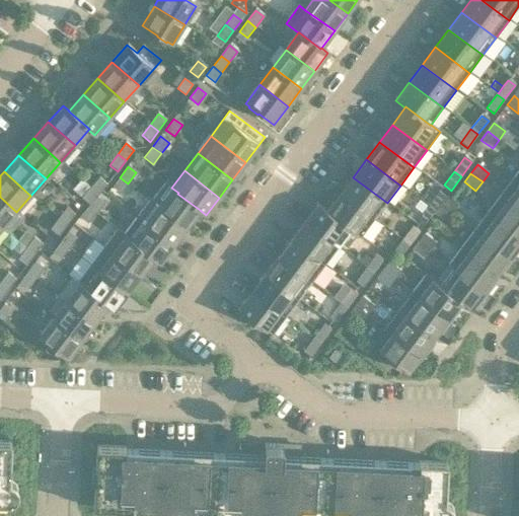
[(128,183),(120,177),(112,188),(121,194),(128,183)]
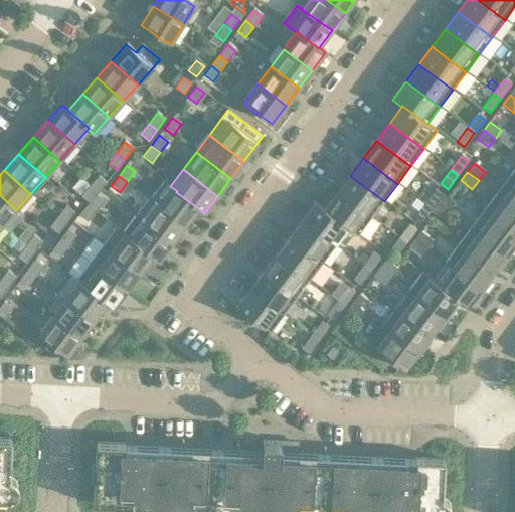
[(384,201),(350,176),(337,193),(371,218),(384,201)]
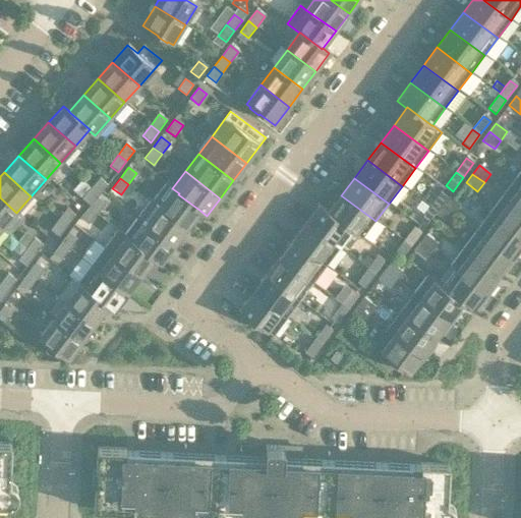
[(91,189),(99,196),(107,186),(99,179),(91,189)]
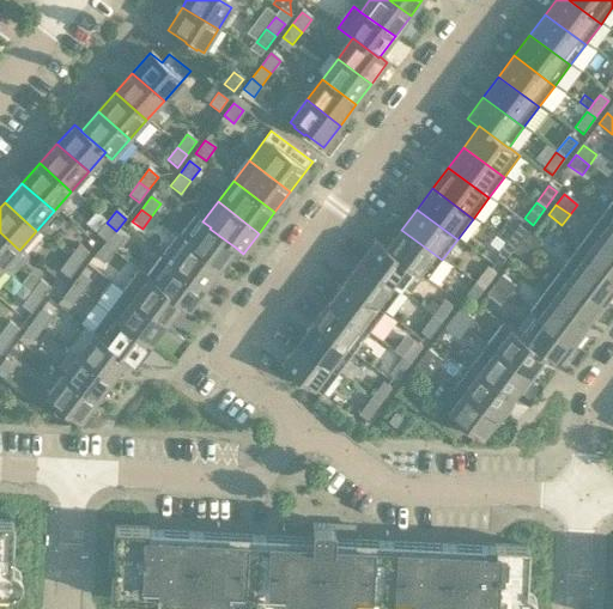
[(590,231),(612,247),(612,215),(606,211),(590,231)]
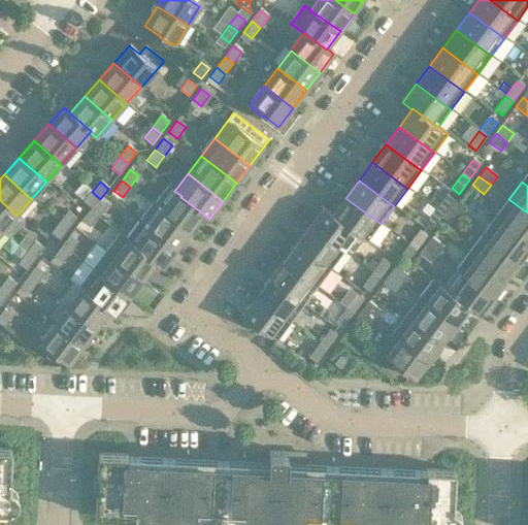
[(155,204),(190,231),(197,222),(203,227),(209,219),(203,214),(180,197),(182,196),(174,191),(174,192),(167,187),(155,204)]
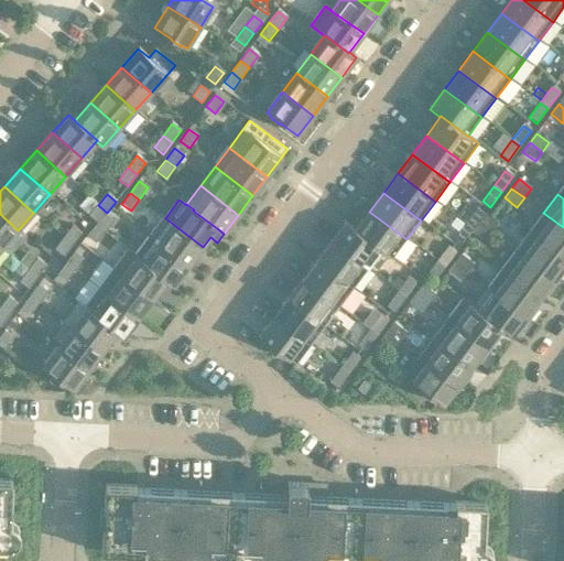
[(107,213),(98,205),(88,216),(97,224),(105,215),(107,213)]
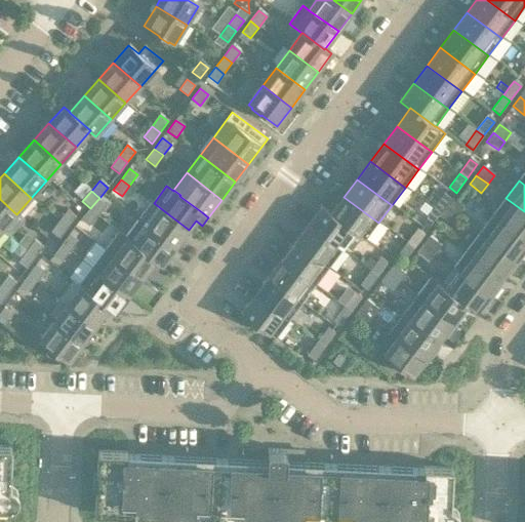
[(433,208),(440,214),(445,207),(450,200),(443,195),(433,208)]
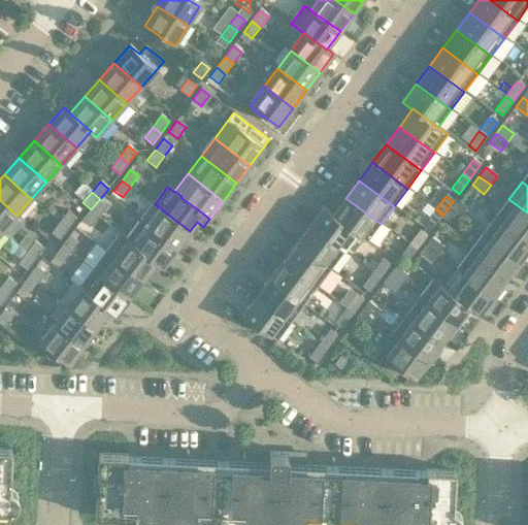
[(357,234),(357,235),(366,242),(381,224),(345,198),(333,215),(332,216),(357,234)]
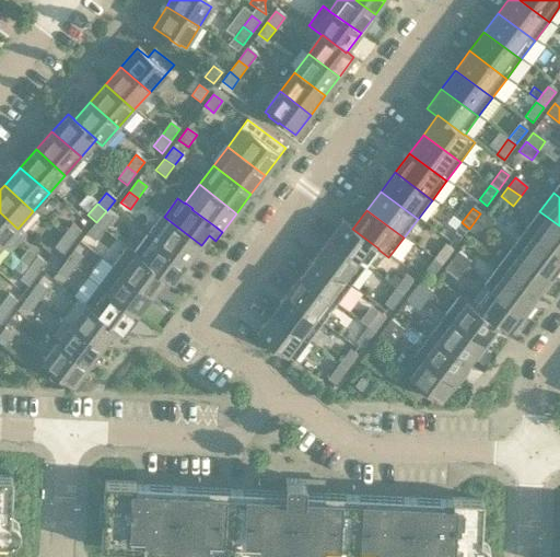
[(533,235),(559,255),(559,225),(539,211),(525,231),(532,235),(533,235)]
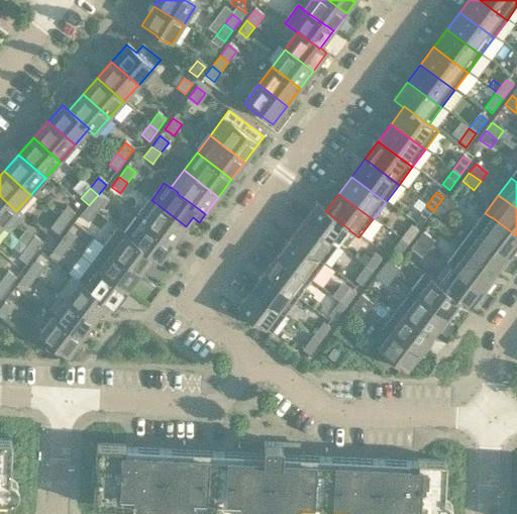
[(0,225),(2,227),(16,211),(0,196),(0,225)]
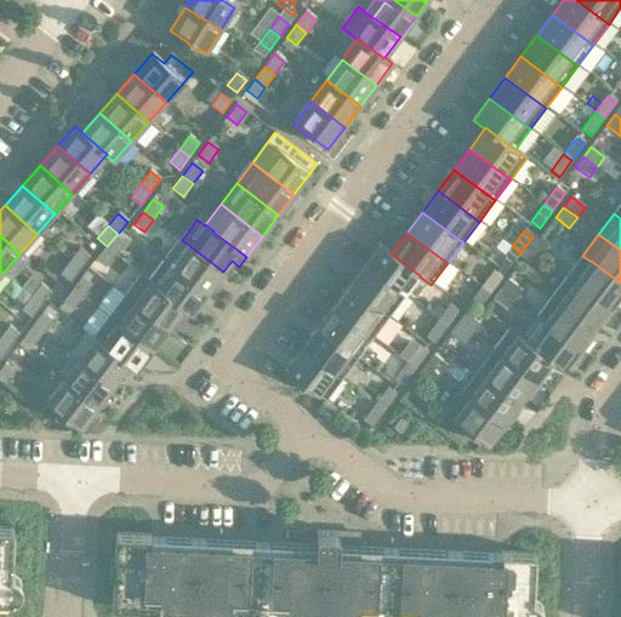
[(534,235),(533,236),(527,245),(541,256),(548,245),(534,235)]
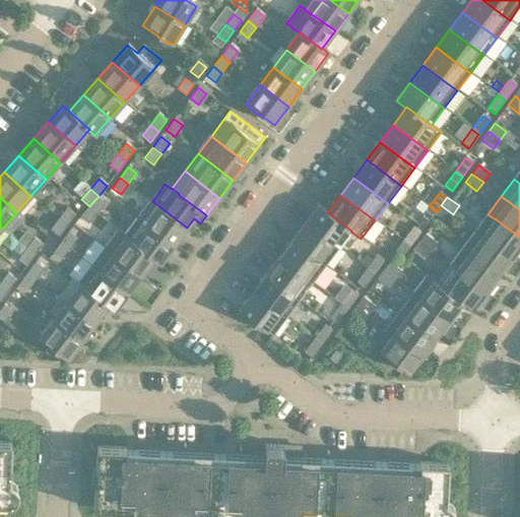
[(88,208),(95,214),(105,204),(96,198),(89,206),(88,208)]
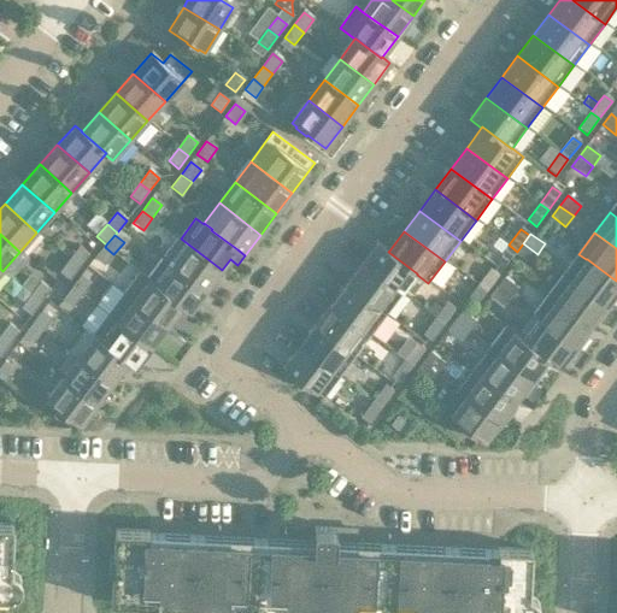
[(178,237),(163,258),(205,292),(222,270),(181,239),(178,237)]
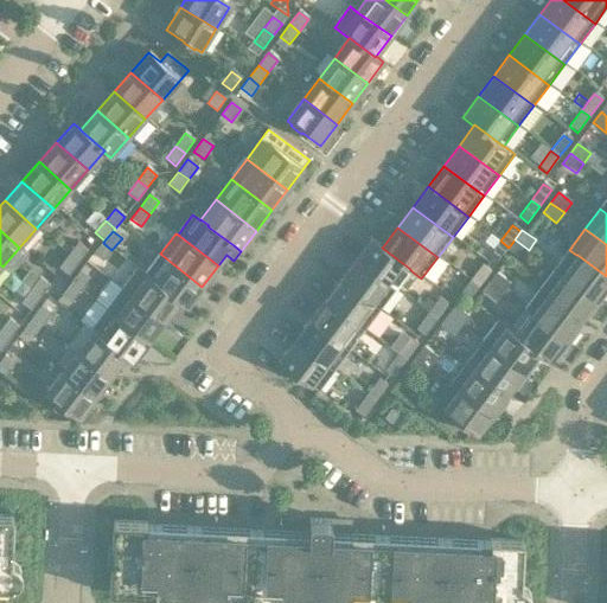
[(356,260),(395,289),(410,270),(410,269),(382,248),(383,247),(371,238),(356,260)]
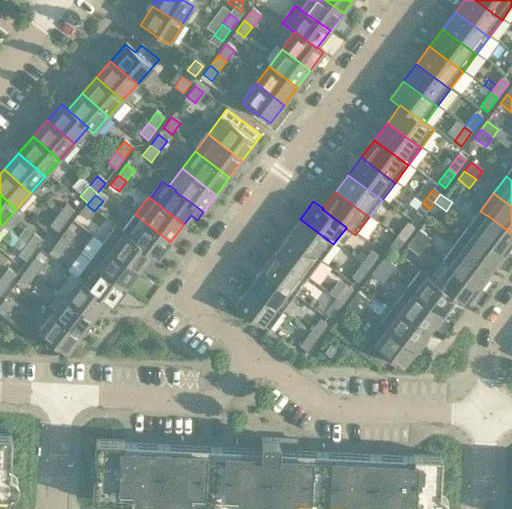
[(434,202),(429,209),(428,211),(439,219),(446,211),(434,202)]
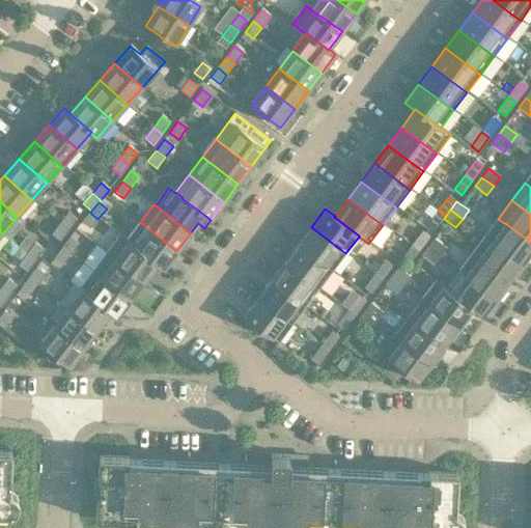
[(444,219),(445,217),(438,211),(427,225),(435,230),(444,219)]
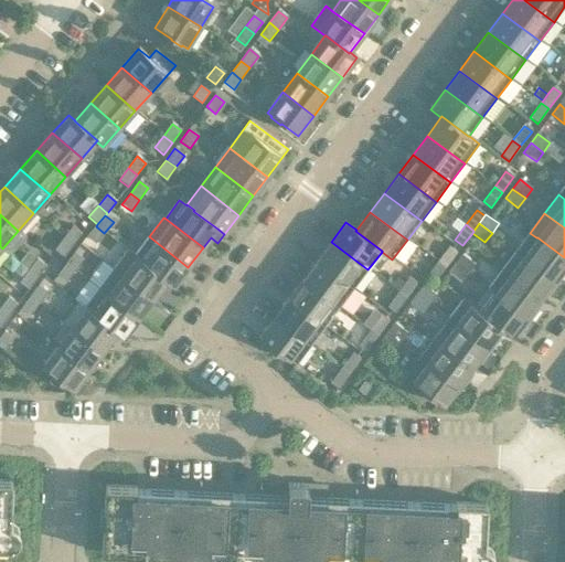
[(104,233),(96,226),(86,237),(95,244),(104,233)]
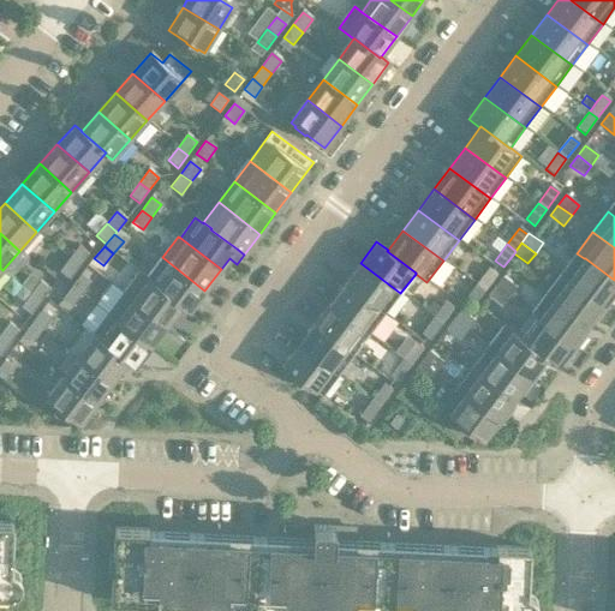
[(69,259),(79,268),(88,255),(78,247),(69,259)]
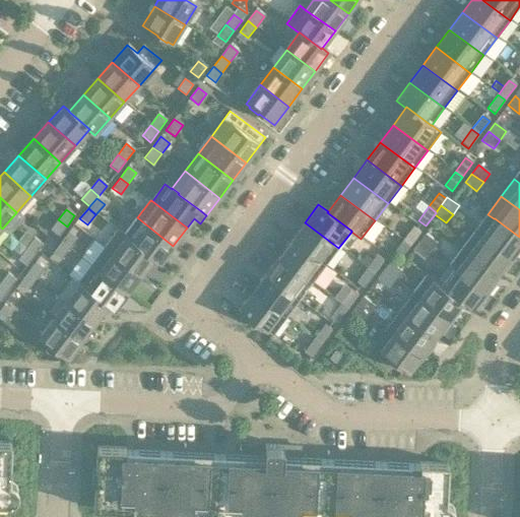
[(519,245),(519,237),(495,218),(494,218),(488,214),(475,231),(481,235),(481,236),(514,260),(519,251),(519,245)]
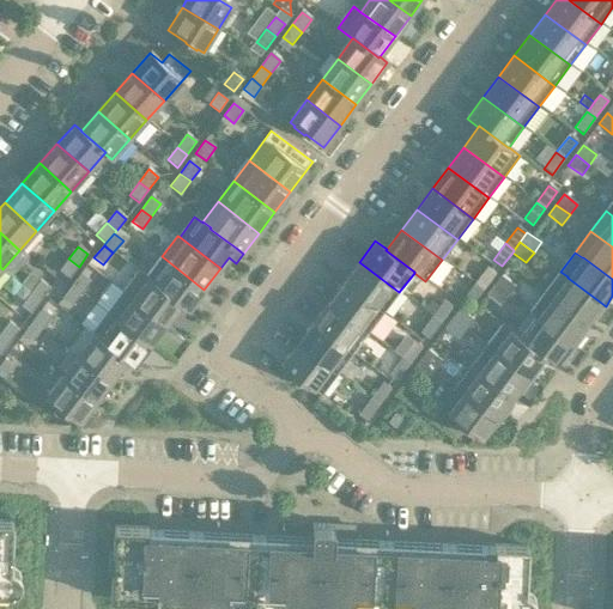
[(162,256),(146,278),(147,279),(156,285),(155,285),(181,304),(181,305),(188,311),(204,290),(162,256)]
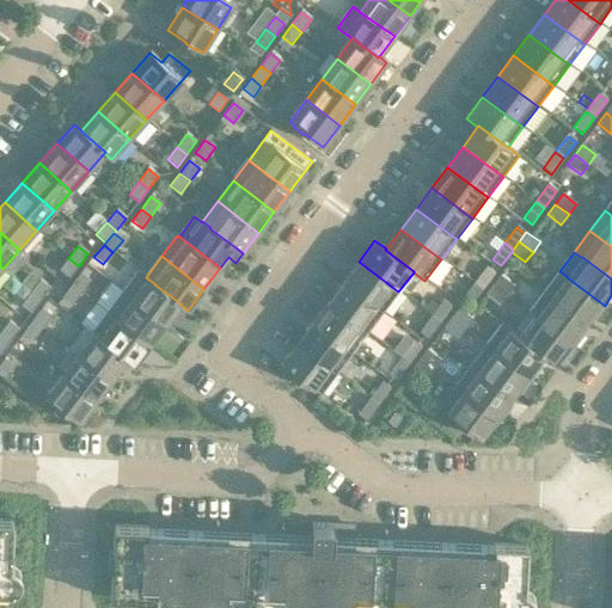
[(69,278),(79,266),(68,258),(59,271),(69,278)]
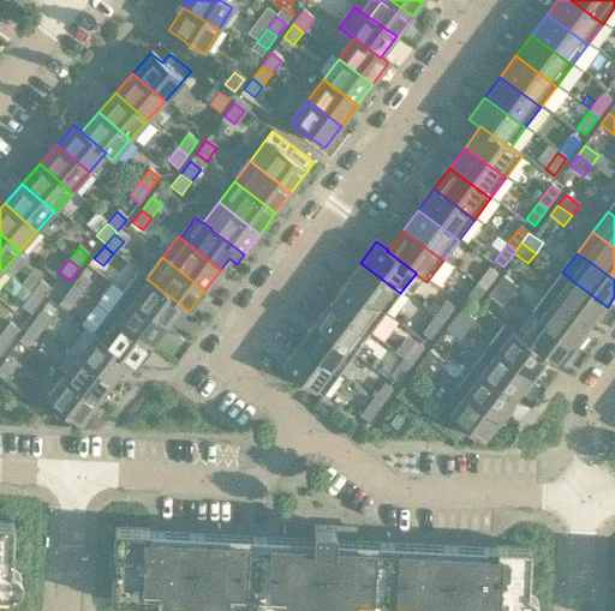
[(345,283),(384,315),(400,293),(360,263),(345,283)]
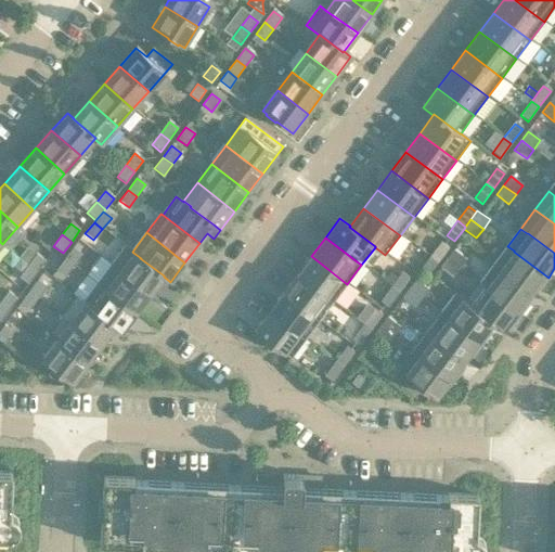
[(440,243),(429,258),(437,264),(448,249),(440,243)]
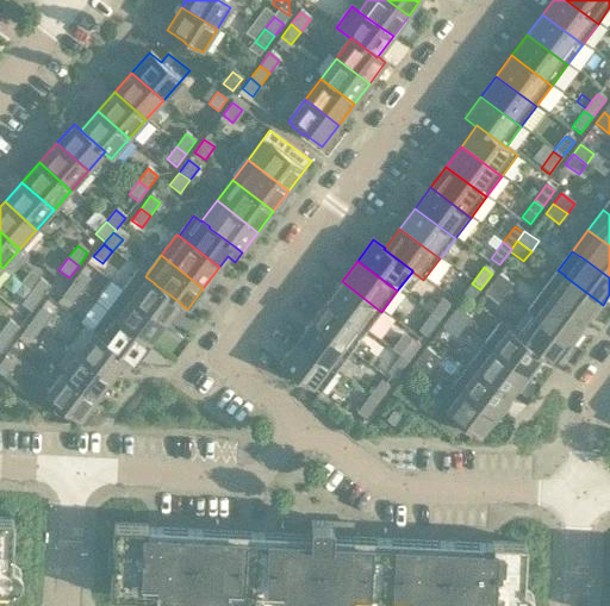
[(165,324),(180,304),(180,303),(154,283),(155,283),(147,277),(145,276),(137,270),(122,291),(165,324)]
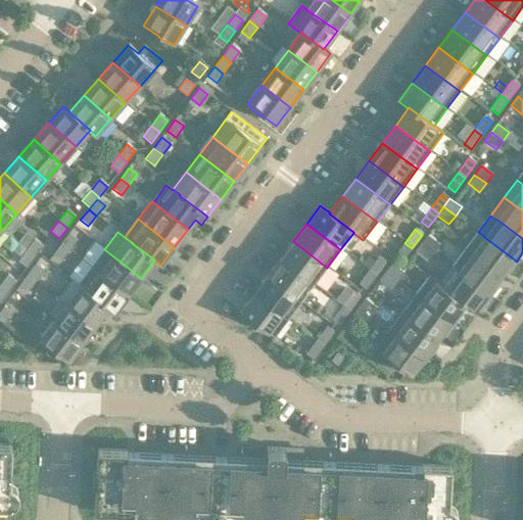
[(478,232),(464,250),(501,277),(504,272),(508,274),(517,262),(484,237),(484,236),(478,232)]
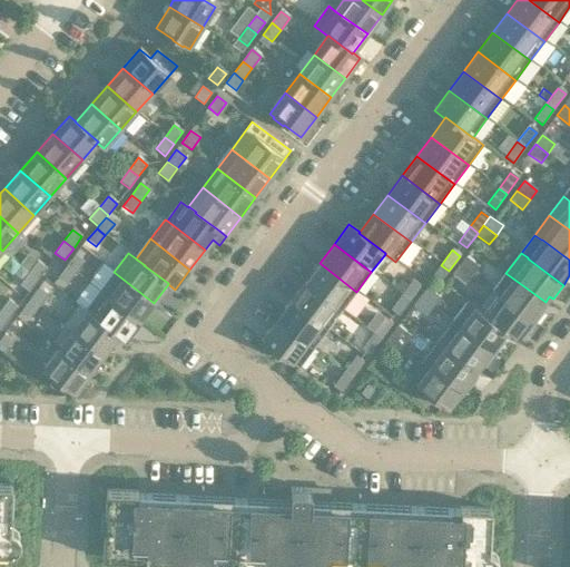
[(75,255),(66,266),(76,274),(85,262),(75,255)]
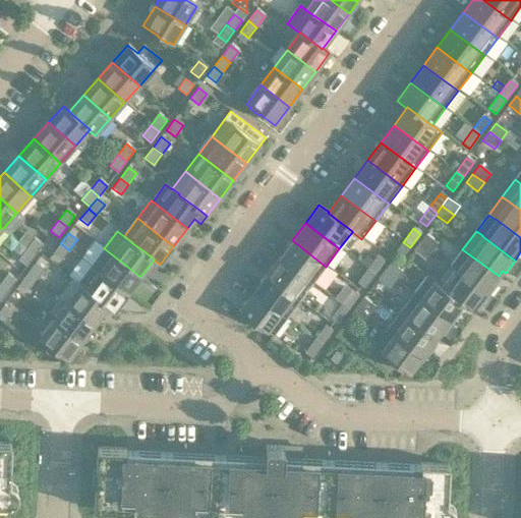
[(426,235),(419,244),(431,252),(438,244),(426,235)]
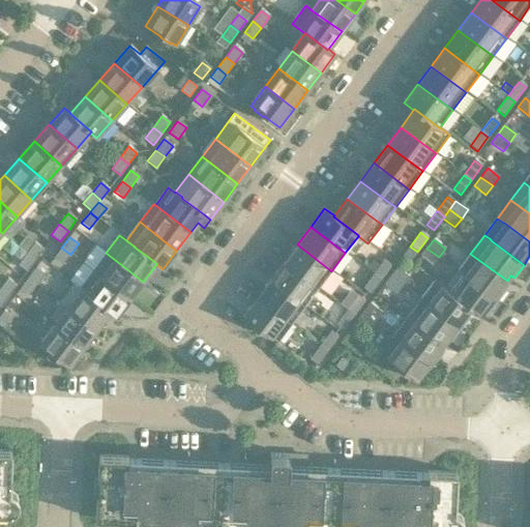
[(26,255),(35,261),(43,250),(34,243),(26,255)]
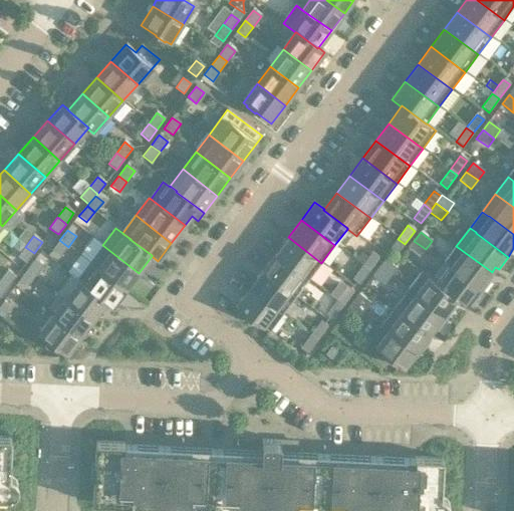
[(275,255),(308,280),(321,263),(288,237),(275,255)]
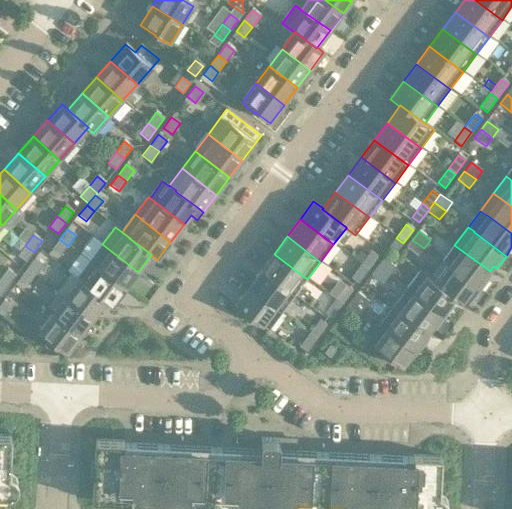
[(393,257),(403,243),(396,238),(386,251),(393,257)]
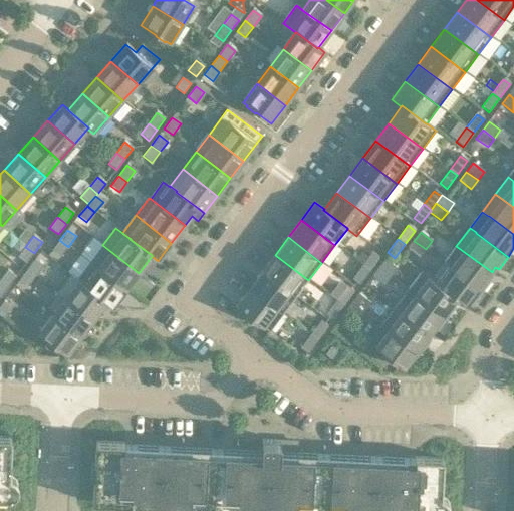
[(68,247),(59,240),(51,251),(60,257),(68,247)]
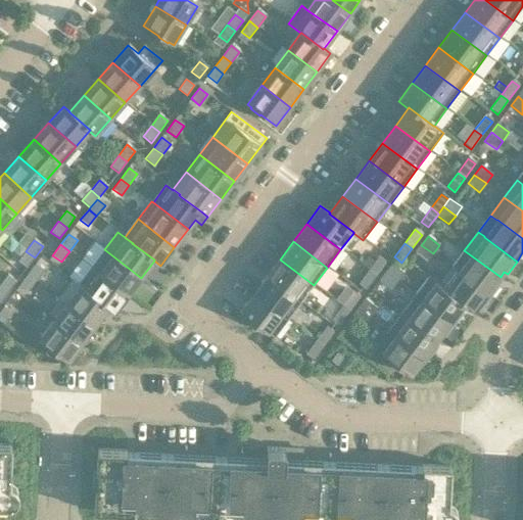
[(426,263),(433,253),(421,245),(415,253),(426,263)]
